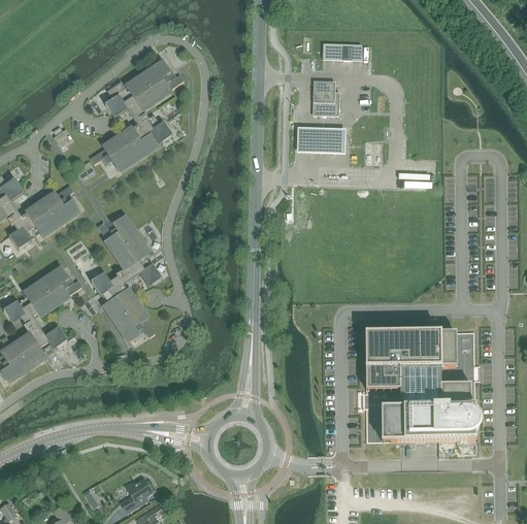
[(340,58),(340,43),(323,43),(323,58),(340,58)]
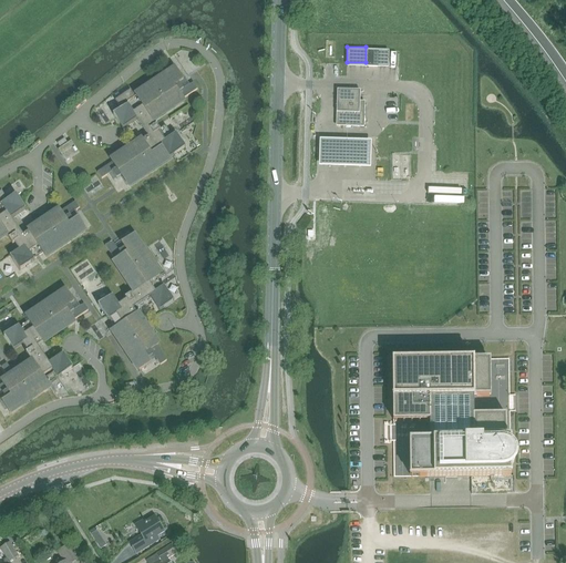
[(366,47),(366,62),(376,63),(377,47),(366,47)]
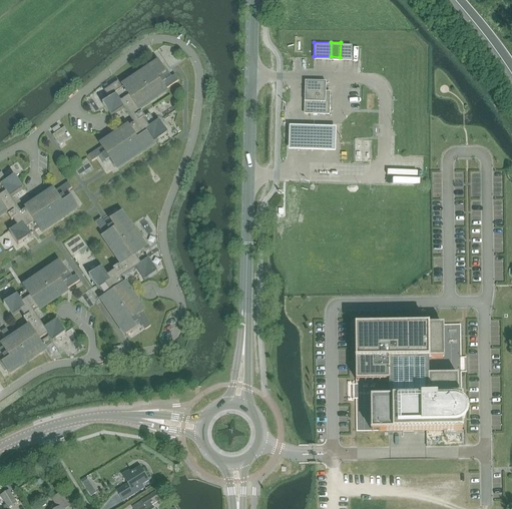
[(352,43),(341,42),(340,57),(351,57),(352,43)]
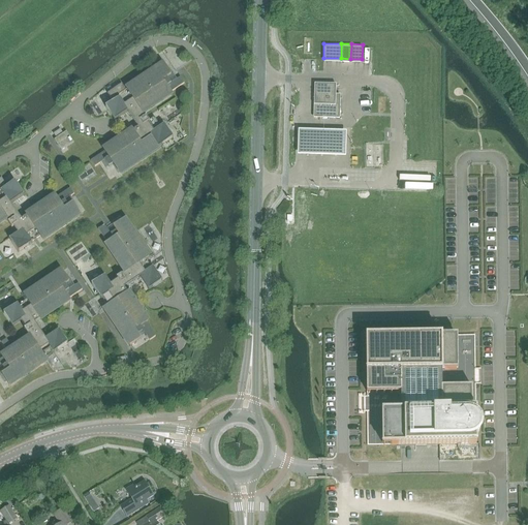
[(171,72),(163,61),(125,87),(121,81),(106,91),(113,98),(104,104),(114,118),(127,109),(136,124),(102,147),(103,148),(89,157),(93,163),(103,156),(107,163),(113,159),(120,170),(172,133),(162,120),(159,123),(153,113),(148,117),(142,109),(169,90),(169,89),(183,80),(180,73),(169,80),(166,74),(171,72)]
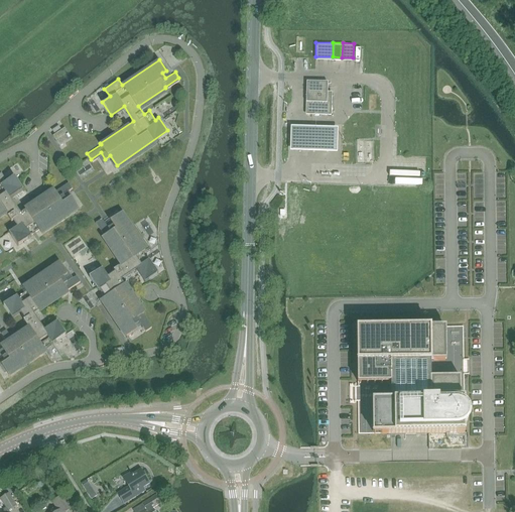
[(305,79),(305,89),(305,99),(304,111),(330,112),(331,89),(327,89),(327,79),(305,79)]
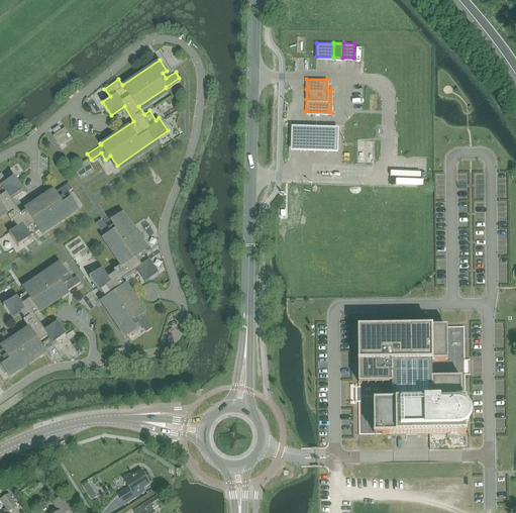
[(94,101),(103,99),(100,84),(91,86),(94,101)]
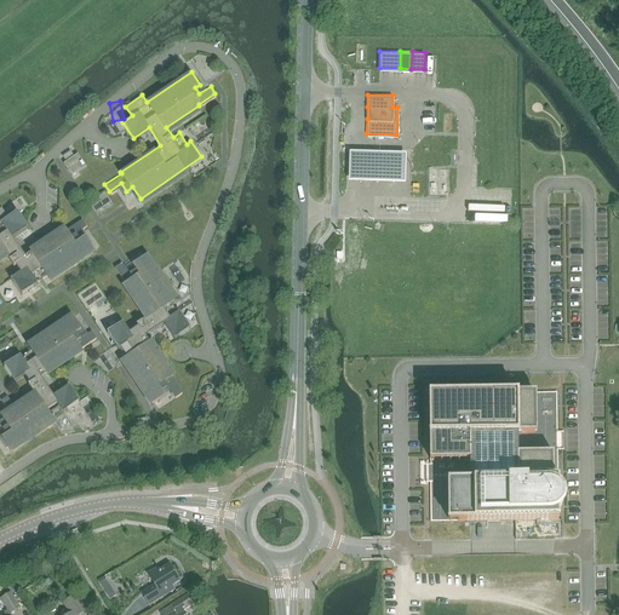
[(76,149),(62,160),(70,172),(85,162),(76,149)]
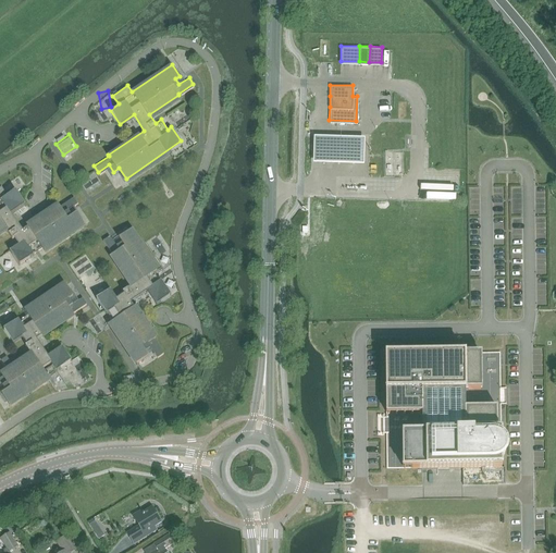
[(320,136),(312,135),(311,162),(319,162),(362,163),(363,136),(320,136)]
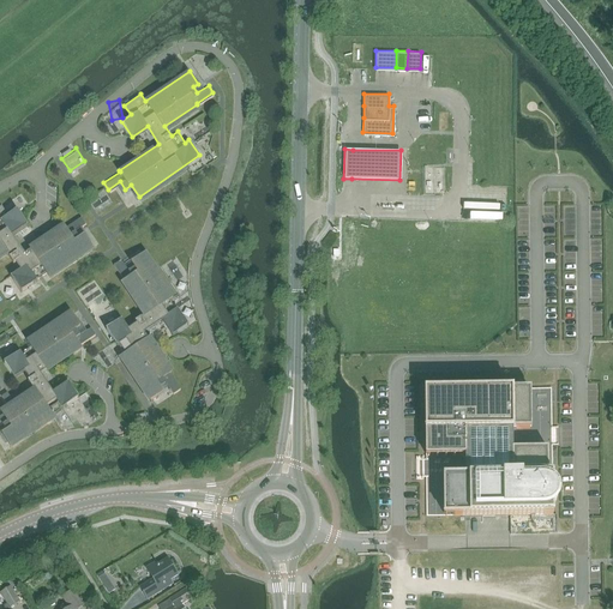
[(96,199),(109,191),(102,179),(88,188),(96,199)]
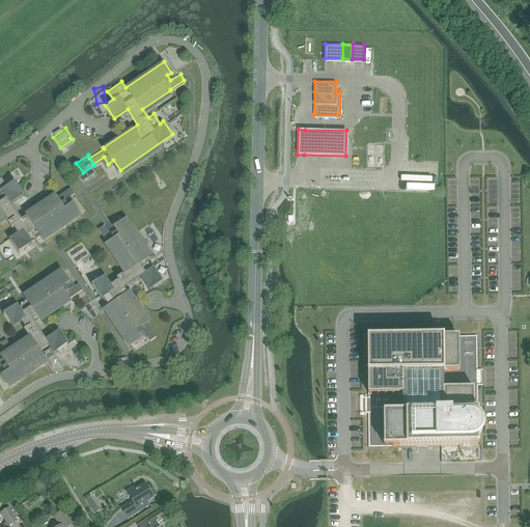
[(396,170),(396,181),(414,181),(414,170),(396,170)]
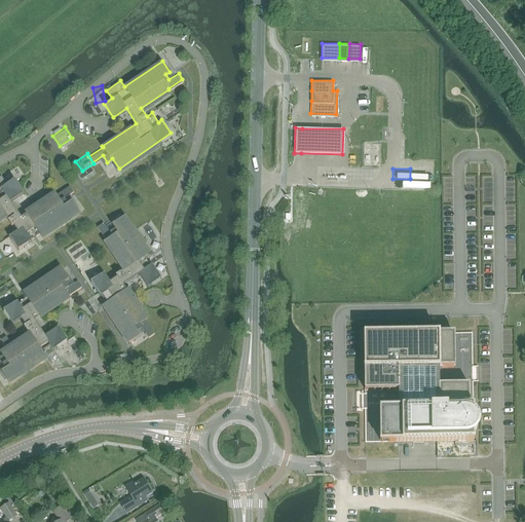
[(433,180),(433,175),(427,174),(427,170),(412,170),(412,180),(433,180)]
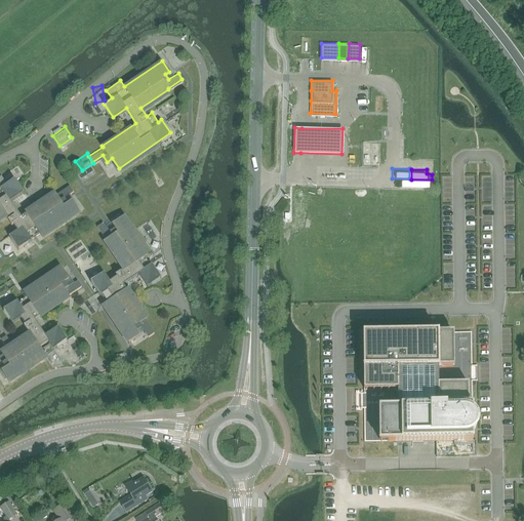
[(0,214),(4,212),(10,222),(12,221),(16,227),(7,233),(16,246),(31,237),(30,236),(39,231),(41,233),(78,208),(71,198),(67,201),(64,195),(73,189),(69,183),(54,192),(54,191),(21,214),(9,198),(23,190),(13,176),(6,182),(0,173),(0,214)]
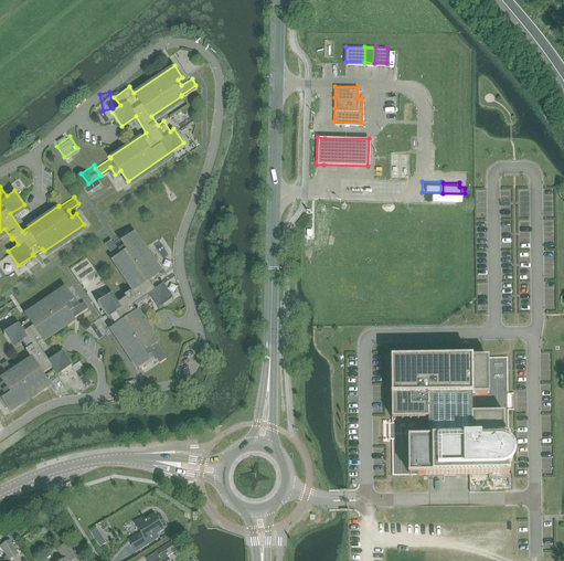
[(159,230),(153,232),(161,247),(167,244),(159,230)]
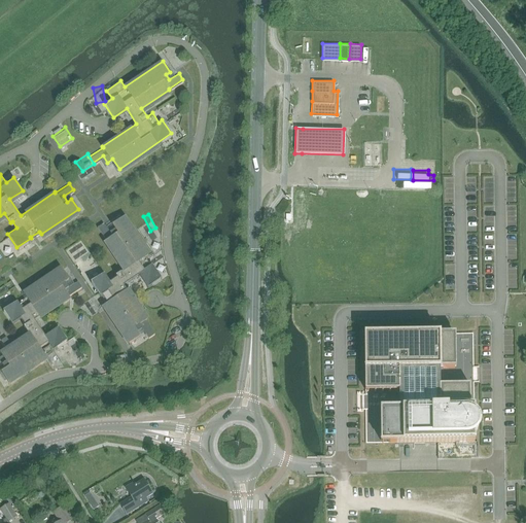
[(106,238),(105,239),(124,267),(115,273),(116,275),(109,279),(103,271),(90,279),(99,293),(101,292),(106,301),(103,303),(128,340),(138,334),(136,329),(141,325),(147,336),(153,332),(144,318),(145,317),(121,283),(138,272),(146,286),(160,277),(150,263),(149,264),(143,255),(146,253),(121,216),(111,222),(113,227),(108,231),(102,221),(97,224),(106,238)]
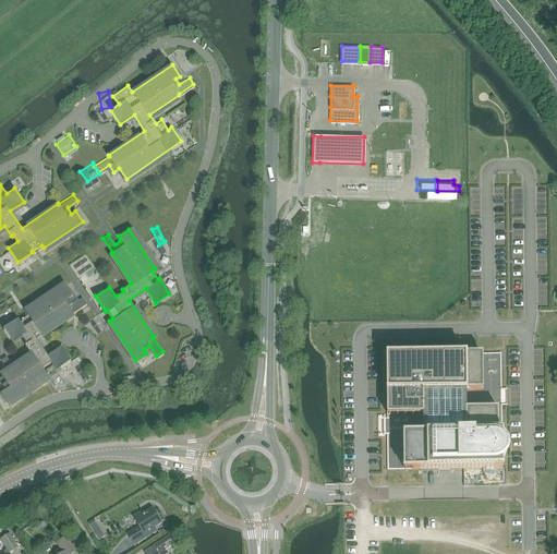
[(86,244),(71,254),(77,266),(94,256),(86,244)]
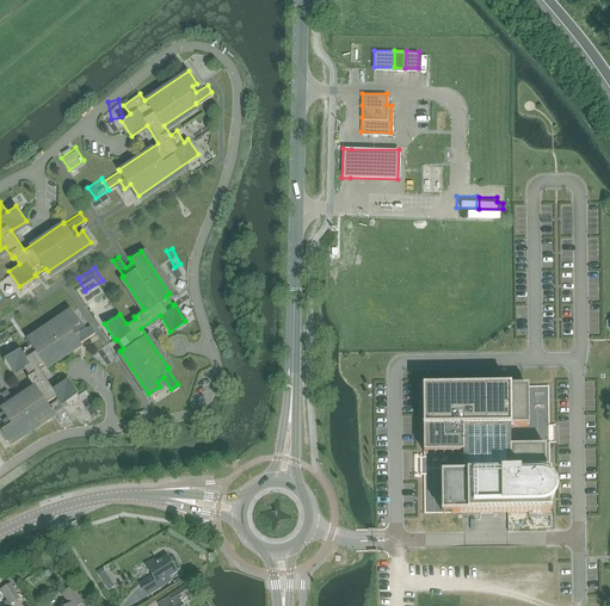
[(79,321),(71,309),(28,338),(30,341),(20,347),(19,346),(2,357),(13,372),(23,366),(36,384),(1,407),(1,408),(0,408),(0,420),(1,419),(4,421),(6,425),(1,428),(10,440),(53,412),(45,401),(55,394),(61,403),(78,393),(67,377),(51,387),(39,369),(79,341),(78,340),(94,329),(90,322),(79,331),(74,323),(79,321)]
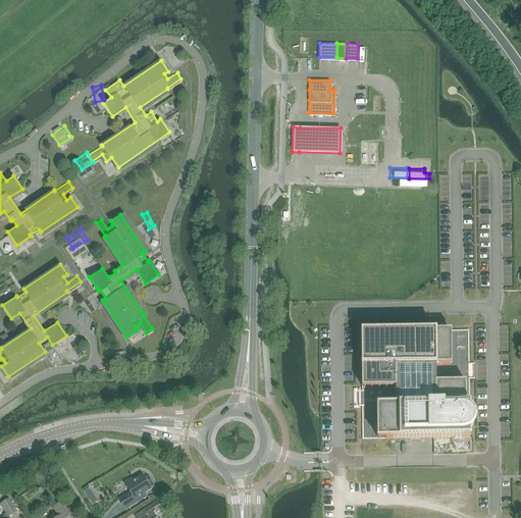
[(0,291),(5,299),(17,292),(10,279),(0,285),(0,291)]
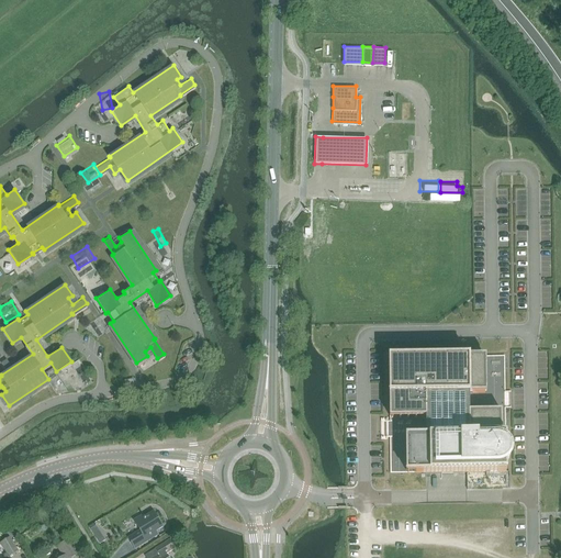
[(389,353),(389,413),(390,468),(405,468),(506,467),(506,458),(509,453),(511,448),(509,444),(505,439),(505,430),(505,352),(485,352),(389,353)]
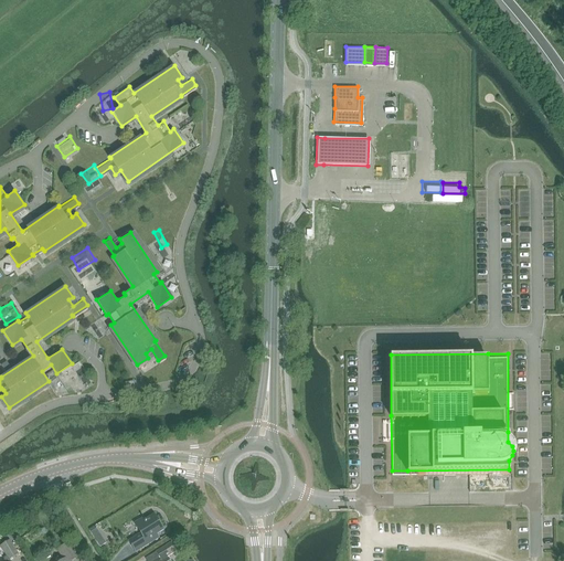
[(153,511),(144,517),(142,515),(134,519),(141,532),(129,539),(136,549),(158,535),(156,531),(163,526),(153,511)]
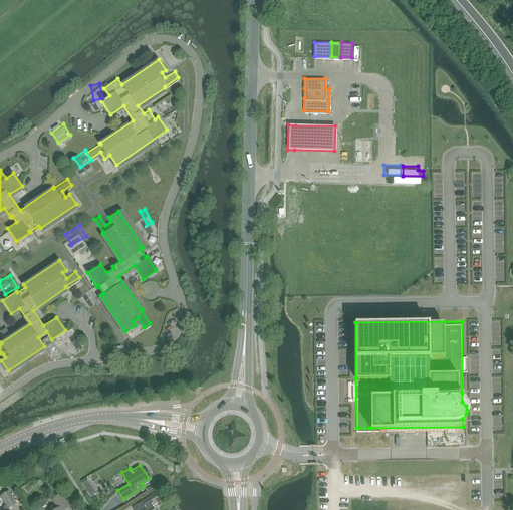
[(7,488),(0,492),(0,495),(5,503),(7,506),(15,501),(7,488)]
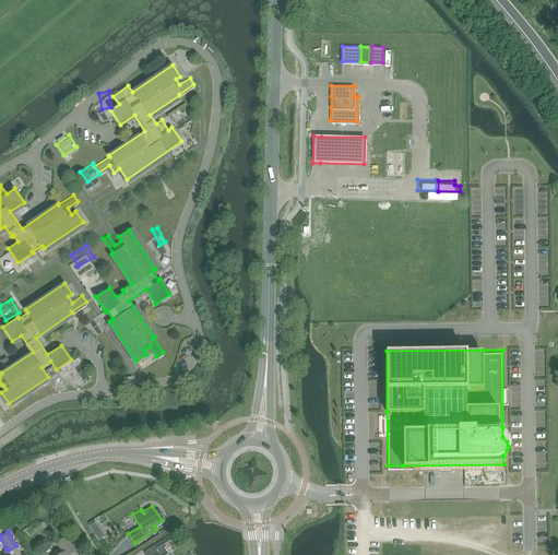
[(167,554),(162,547),(173,541),(167,532),(152,542),(156,547),(143,554),(167,554)]
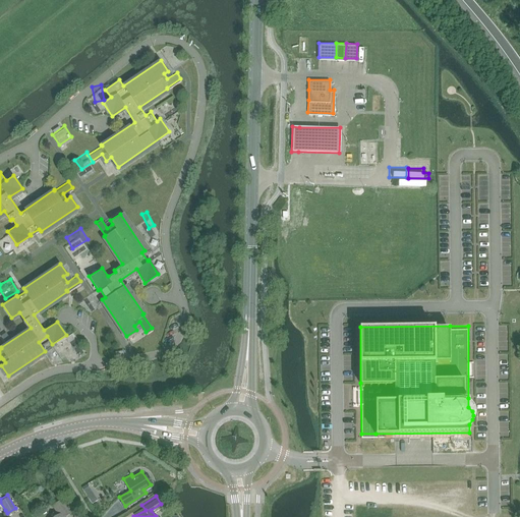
[(65,516),(62,513),(68,509),(60,497),(51,503),(57,512),(49,516),(65,516)]
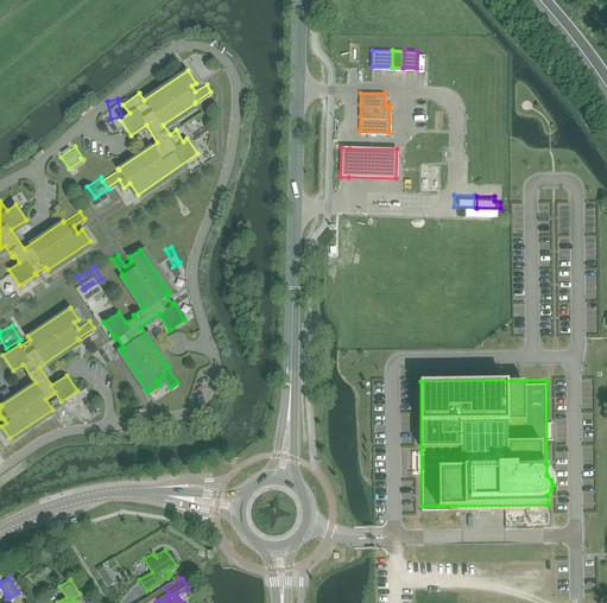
All buildings are outlined.
